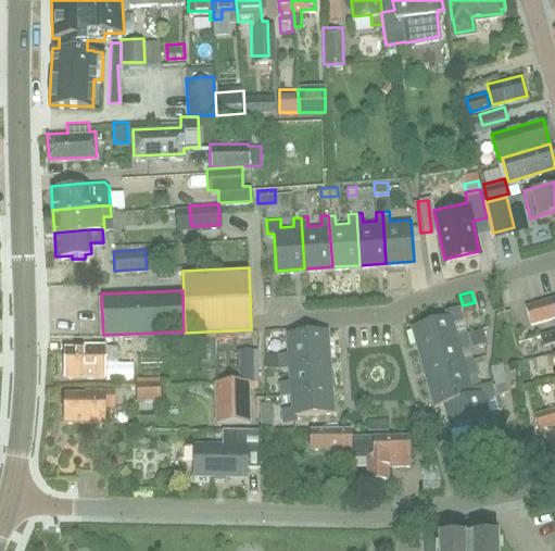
[(554,293),(551,295),(525,303),(530,322),(554,314),(554,293)]
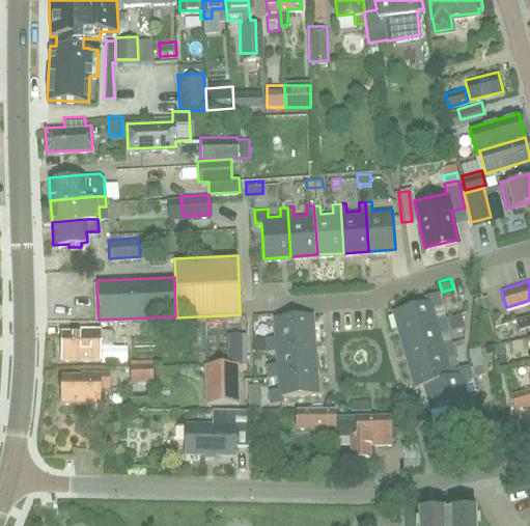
[(399,334),(447,322),(445,314),(437,316),(434,305),(442,302),(438,289),(425,294),(426,299),(392,309),(399,334)]
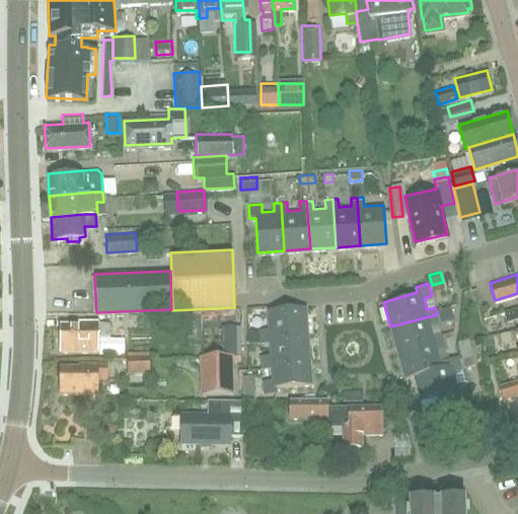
[(449,303),(438,306),(441,318),(452,314),(449,303)]
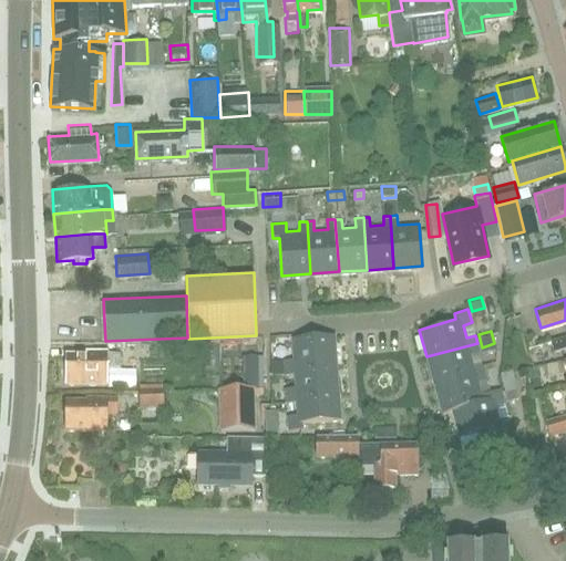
[(284,365),(336,361),(333,332),(291,335),(294,357),(284,357),(284,365)]
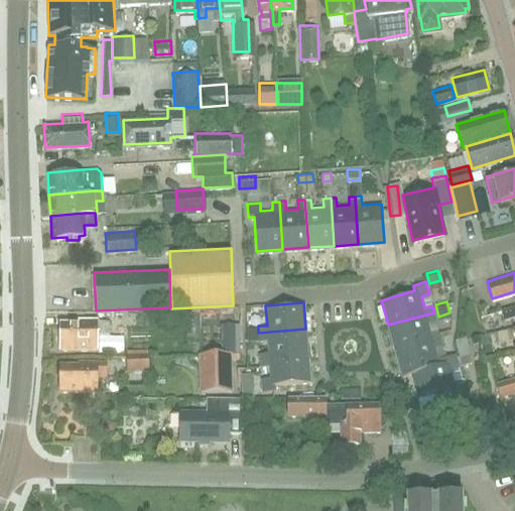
[(514,302),(500,307),(503,317),(514,313),(514,302)]
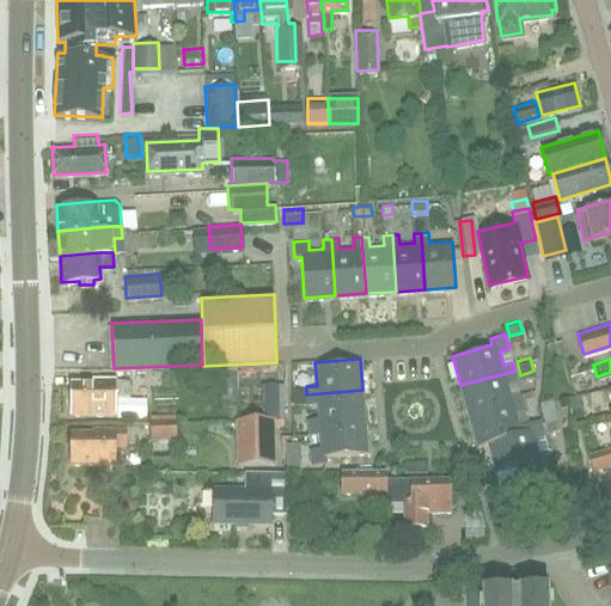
[(515,371),(460,385),(469,414),(523,398),(521,391),(512,395),(507,380),(517,378),(515,371)]
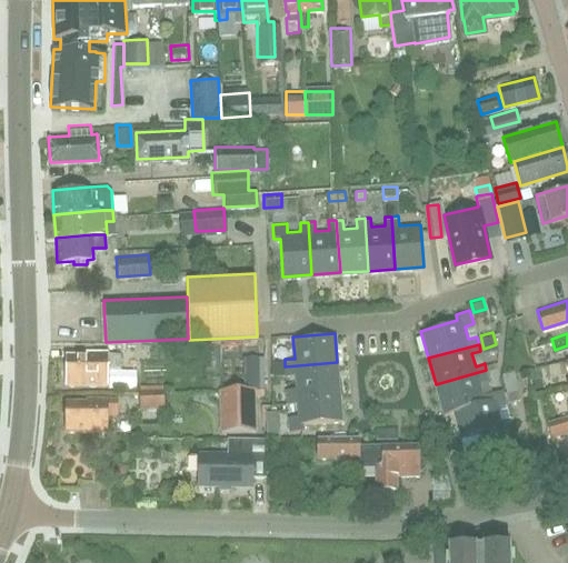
[(66,353),(66,382),(119,383),(119,351),(106,351),(106,350),(87,350),(87,353),(66,353)]
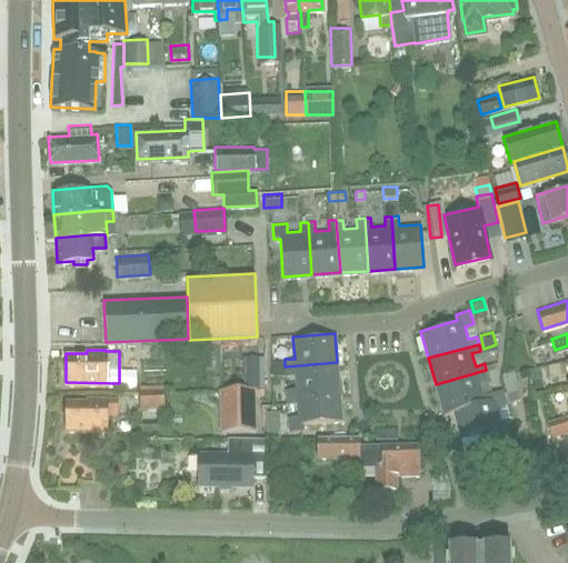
[(256,360),(228,359),(227,382),(255,383),(256,360)]
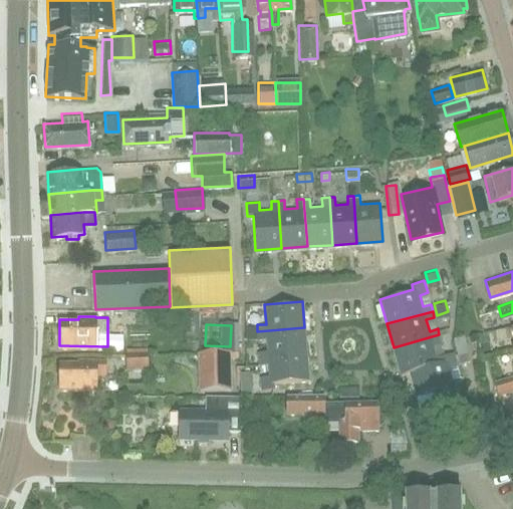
[(257,324),(245,325),(245,338),(258,337),(257,331),(257,324)]
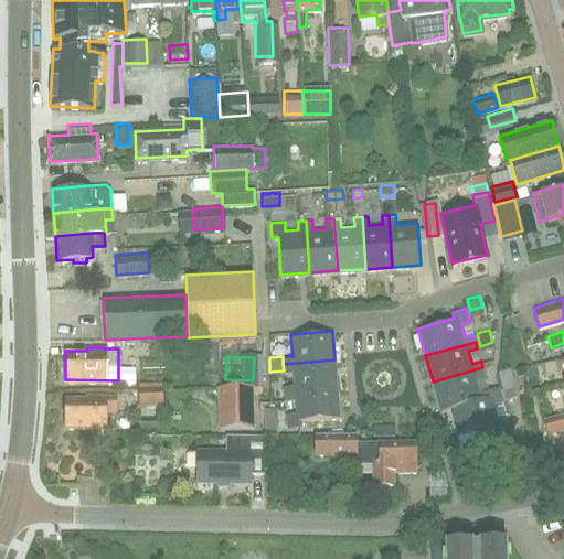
[(334,359),(283,364),(284,371),(293,369),(294,384),(285,384),(285,390),(337,387),(334,359)]
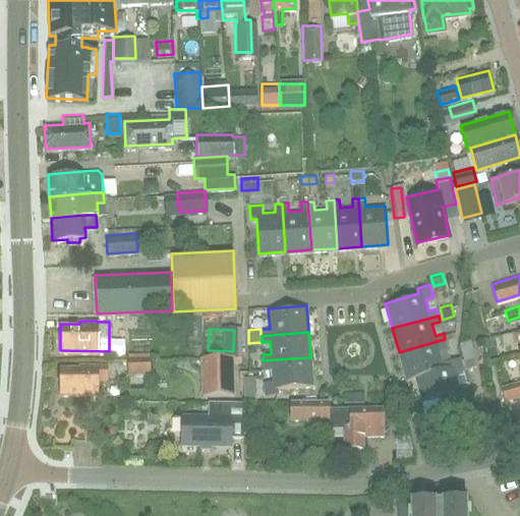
[(205,338),(184,337),(184,352),(204,353),(205,338)]
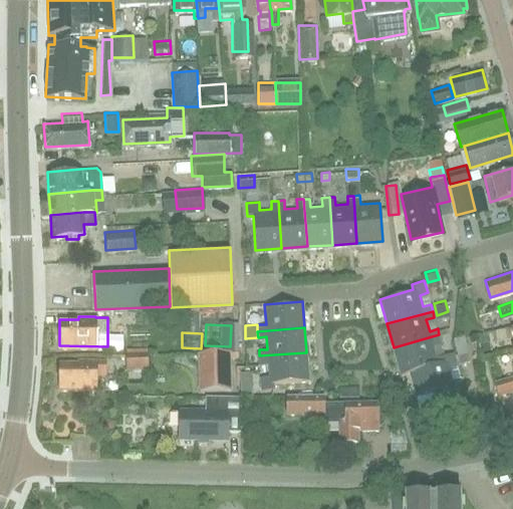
[(441,341),(439,334),(394,347),(401,373),(410,370),(455,356),(453,350),(437,355),(433,343),(441,341)]
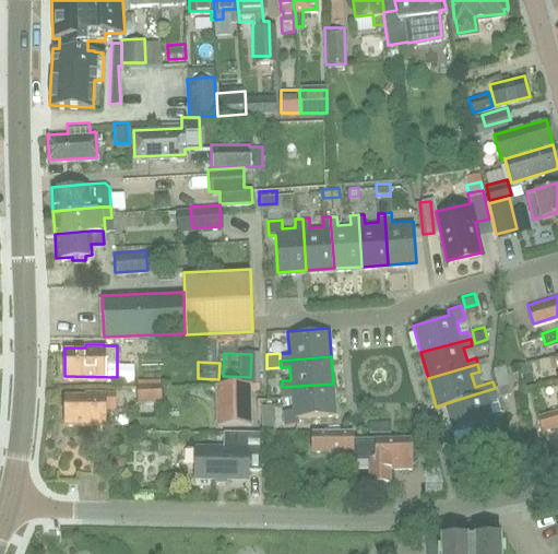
[(214,422),(251,422),(250,380),(213,381),(214,422)]
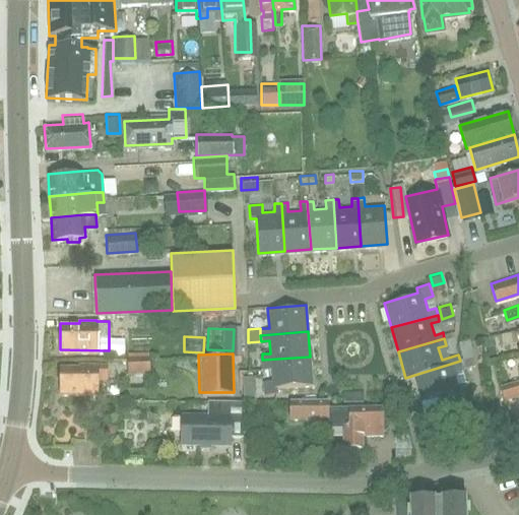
[(127,371),(148,371),(148,355),(127,355),(127,371)]
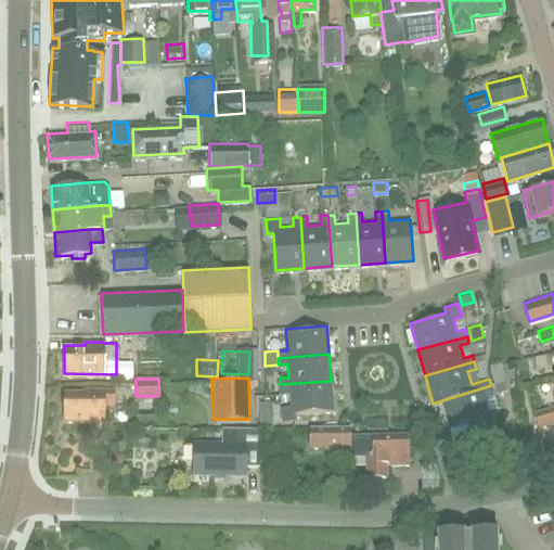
[(333,409),(331,381),(280,384),(281,392),(288,392),(290,405),(281,406),(282,420),(297,419),(296,411),(333,409)]
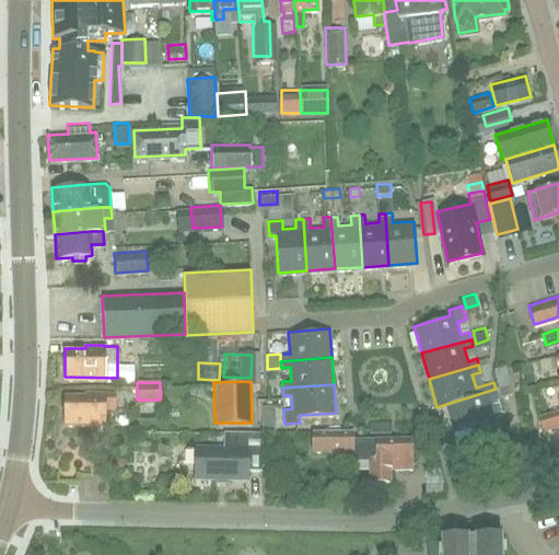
[(496,389),(446,404),(453,430),(473,426),(476,439),(498,434),(488,399),(498,396),(496,389)]
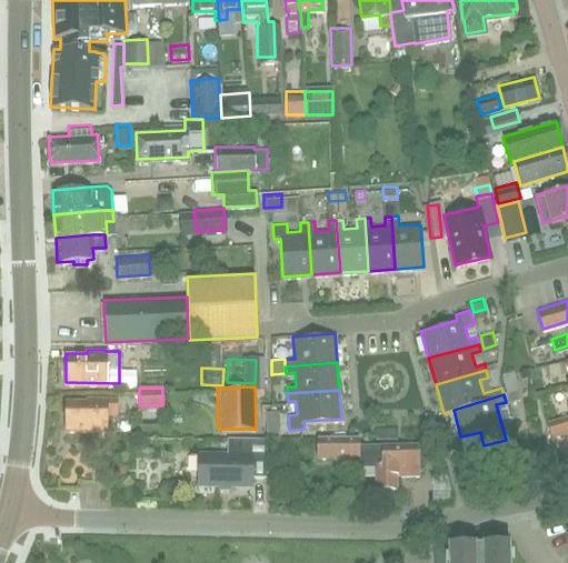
[(117,396),(105,396),(87,396),(87,400),(66,400),(66,429),(105,429),(105,413),(117,413),(117,396)]
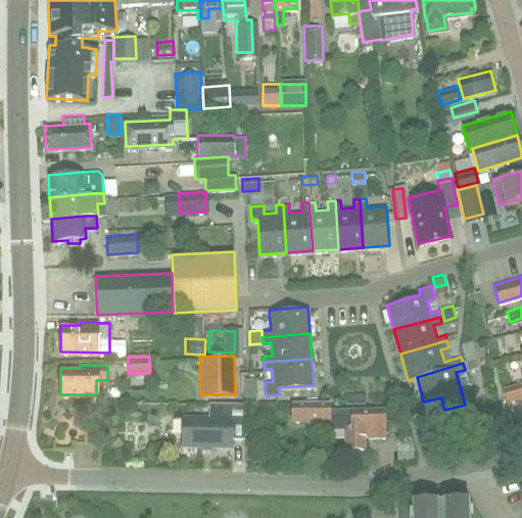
[(521,381),(503,387),(506,399),(521,394),(521,381)]
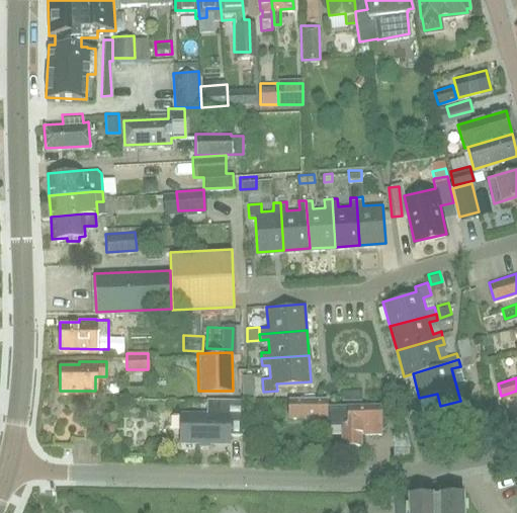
[(253,379),(241,379),(242,397),(254,396),(253,379)]
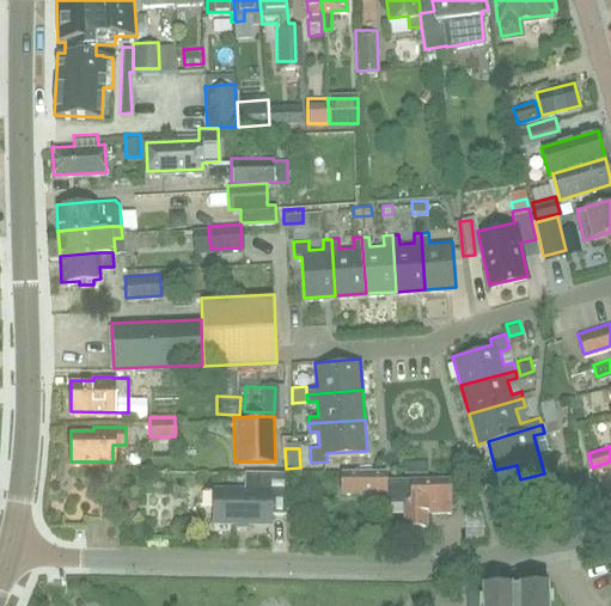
[(385,467),(341,467),(341,489),(384,489),(384,499),(403,499),(403,522),(427,522),(426,509),(450,509),(450,477),(385,477),(385,467)]
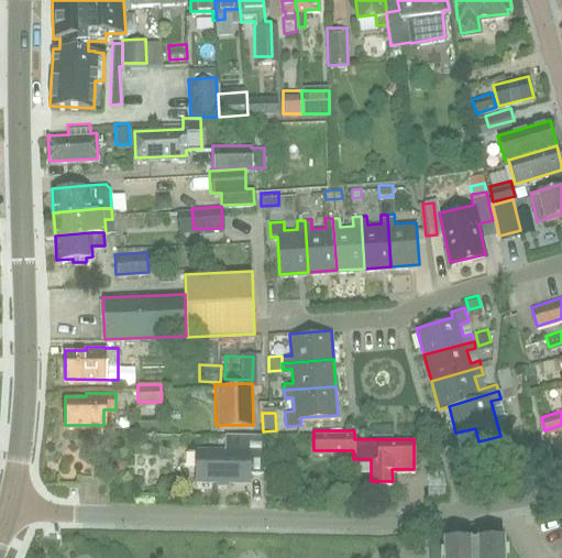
[(224,433),(223,447),(196,447),(195,479),(249,480),(249,471),(264,471),(264,433),(224,433)]
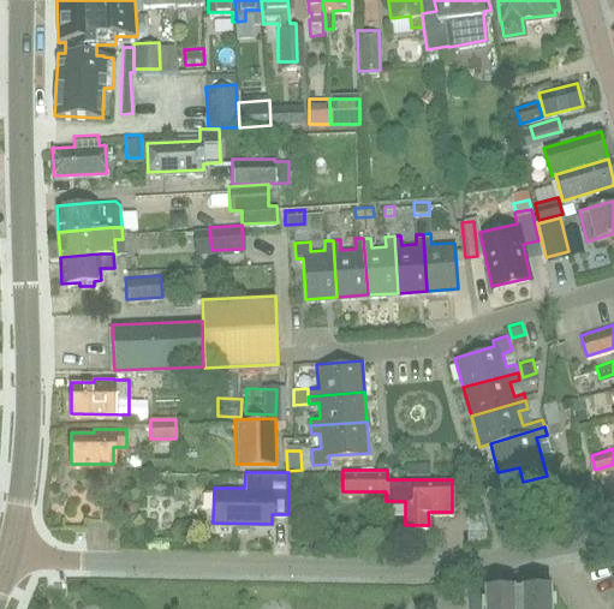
[(478,511),(463,514),(466,532),(482,530),(478,511)]
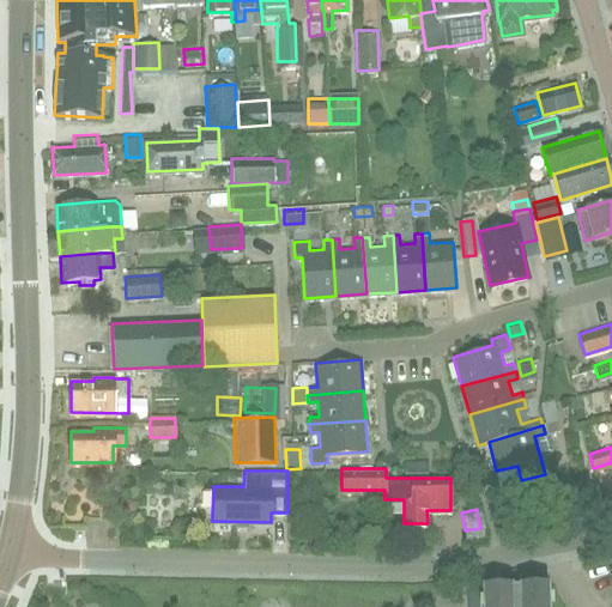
[(294,521),(294,534),(307,534),(307,521),(294,521)]
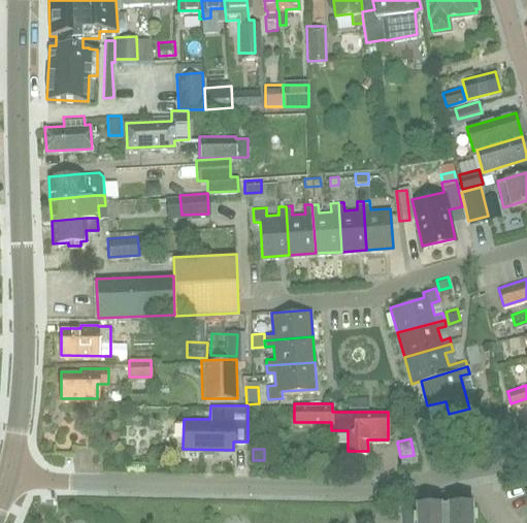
[(472,522),(472,503),(440,504),(440,497),(416,498),(416,507),(403,507),(403,522),(472,522)]
